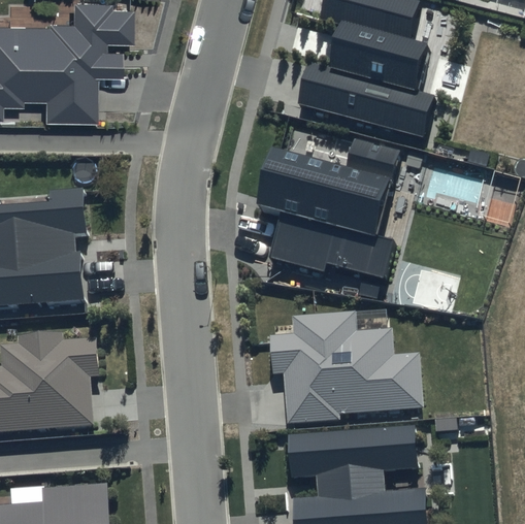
[(46,19),(0,19),(0,98),(21,98),(21,93),(41,93),(41,113),(94,113),(94,67),(118,67),(119,42),(102,41),(102,34),(131,34),(131,0),(108,0),(69,0),(70,15),(46,15),(46,19)]
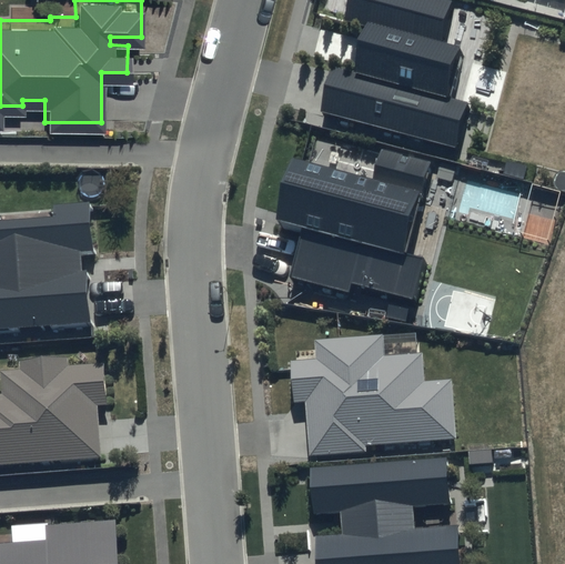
[(451,1),(446,0),(350,0),(345,19),(369,26),(356,72),(330,66),(318,112),(456,149),(468,102),(449,97),(462,48),(441,42),(451,1)]
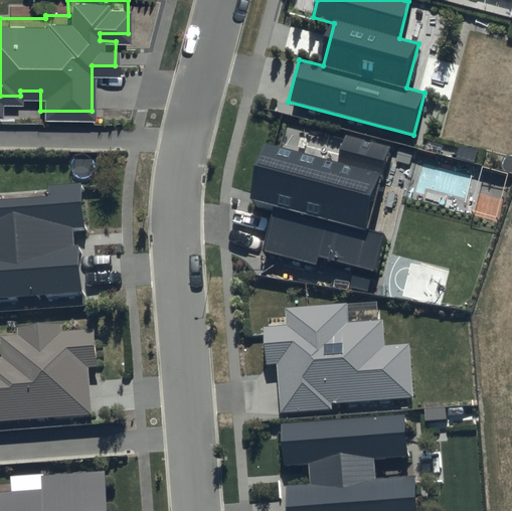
[(389,148),(345,136),(338,163),(266,144),(249,202),(274,209),(263,251),(315,267),(318,257),(375,273),(385,235),(367,230),(389,148)]
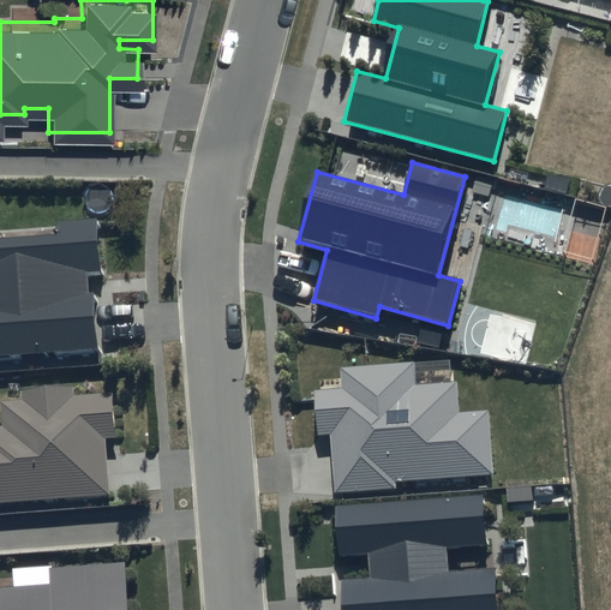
[(0,356),(97,348),(94,292),(88,292),(87,271),(100,270),(96,219),(58,221),(59,235),(0,239),(0,356)]
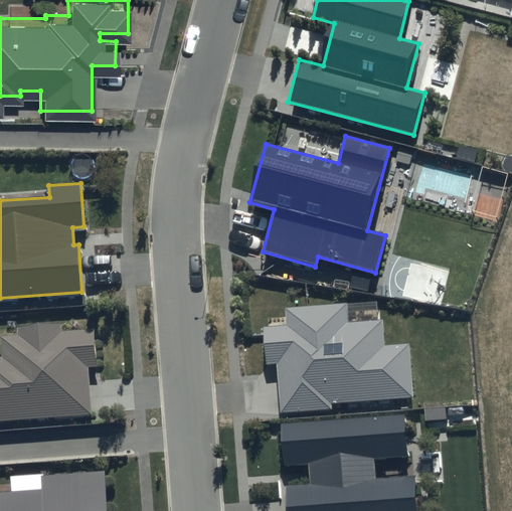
[(347,303),(284,307),(285,325),(265,326),(267,363),(277,362),(280,410),(330,408),(330,403),(413,398),(410,341),(384,343),(383,318),(348,320),(347,303)]
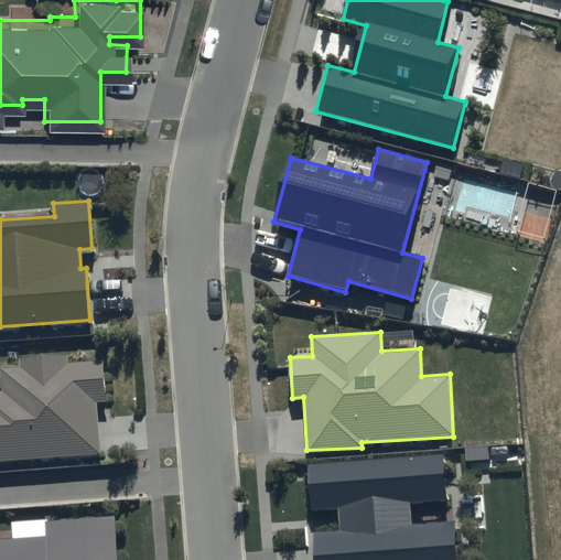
[(67,354),(18,357),(18,366),(0,367),(1,391),(0,391),(0,460),(100,454),(97,402),(106,401),(103,358),(67,361),(67,354)]
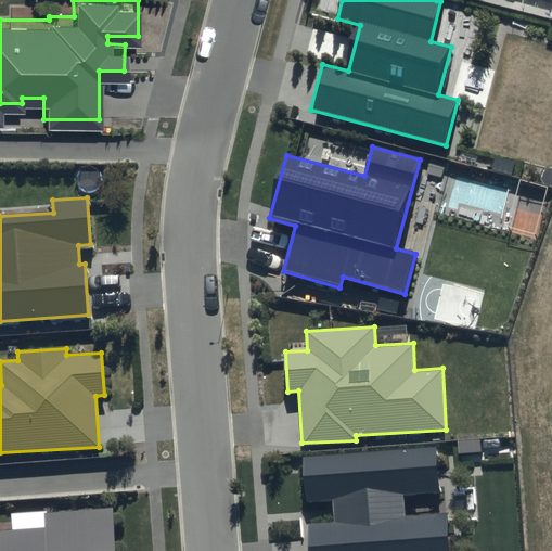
[(435,446),(303,456),(306,501),(333,499),(335,523),(310,524),(311,550),(449,550),(447,511),(405,514),(403,496),(439,494),(435,446)]
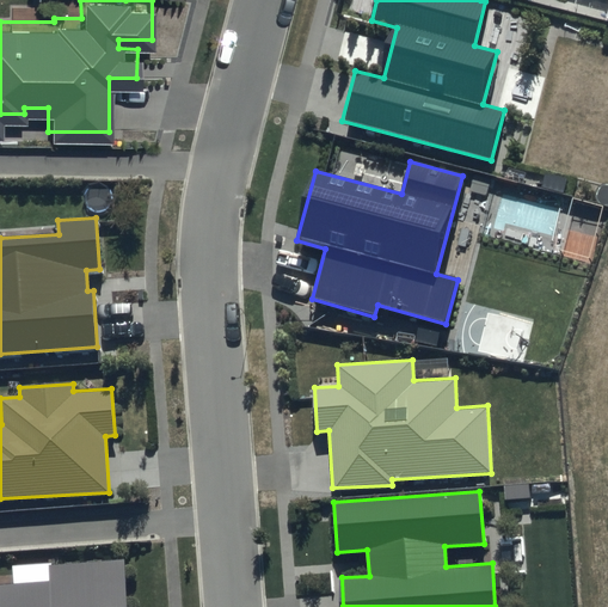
[(49,581),(0,584),(0,606),(128,606),(124,558),(48,564),(49,581)]
